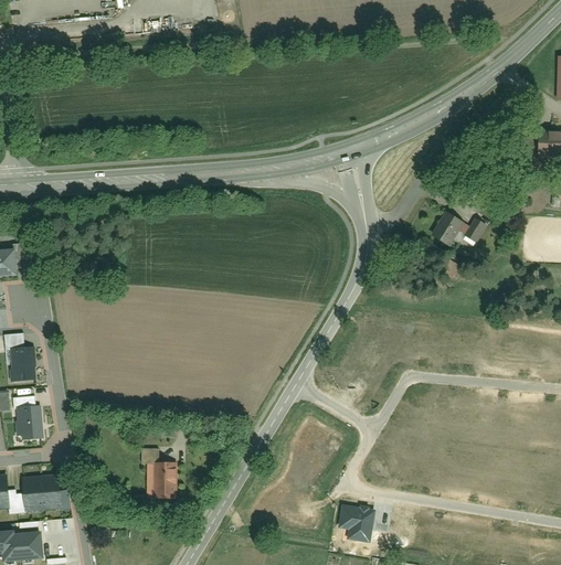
[(560,136),(532,137),(532,162),(560,162),(560,136)]
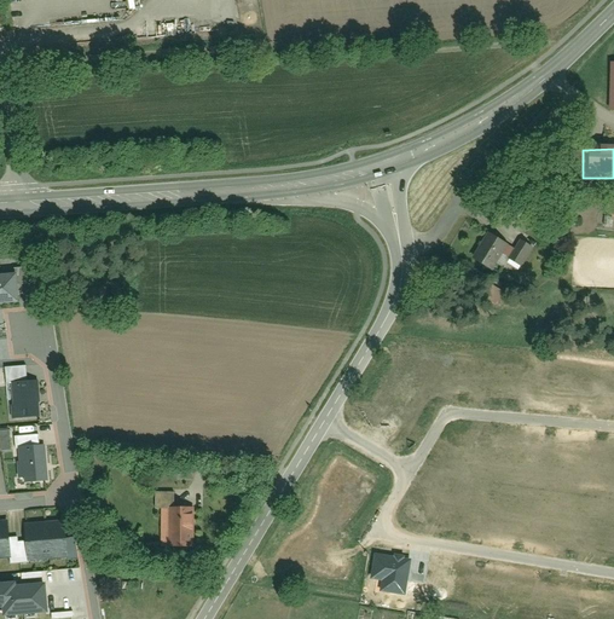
[(479,285),(502,248),(482,236),(459,273),(479,285)]
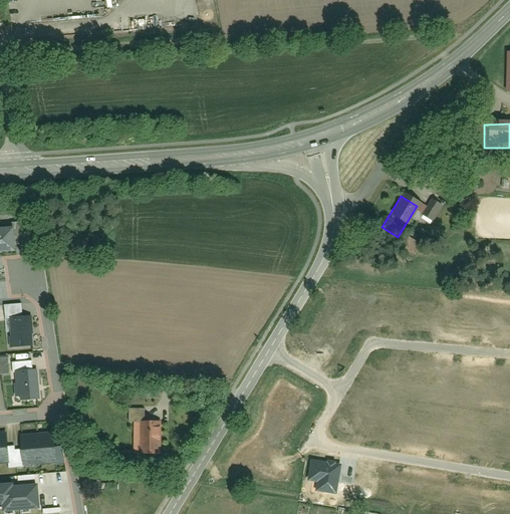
[(418,220),(427,225),(437,208),(428,203),(418,220)]
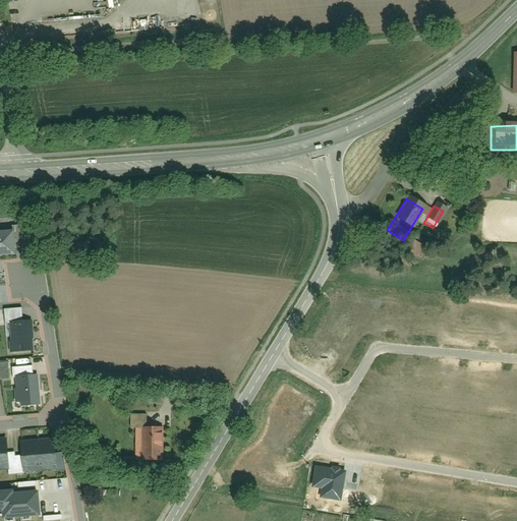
[(0,254),(15,253),(12,228),(0,229),(0,254)]
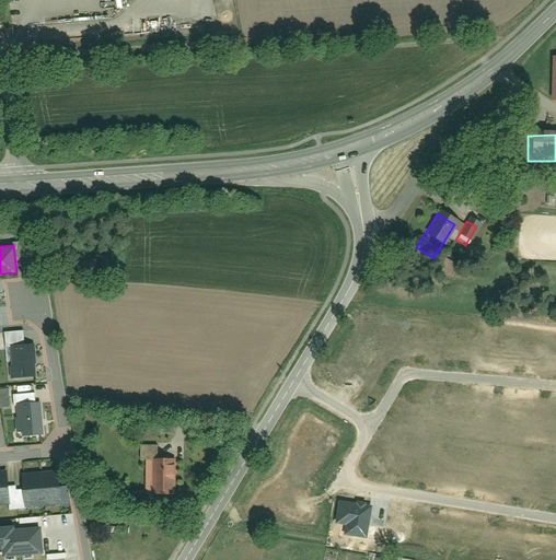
[(22,330),(3,331),(8,378),(35,376),(33,342),(23,343),(22,330)]
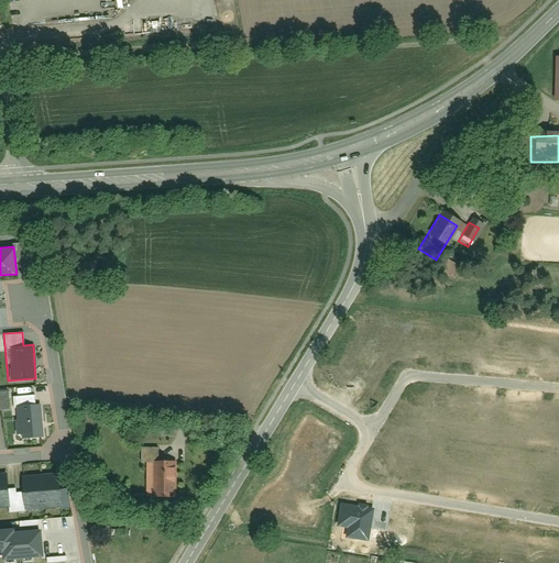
[(34,395),(12,397),(15,432),(20,432),(20,439),(43,437),(40,404),(35,404),(34,395)]
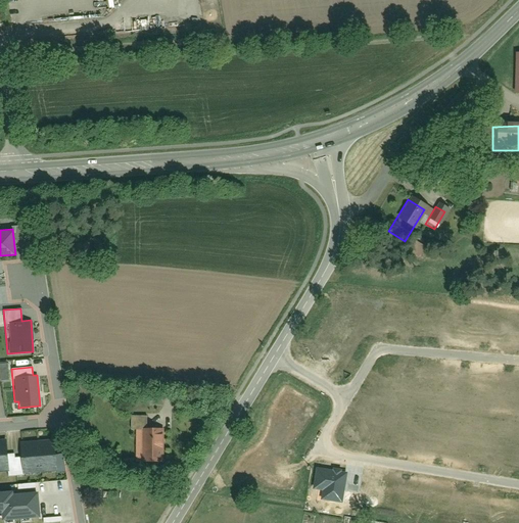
[(146,415),(134,415),(133,461),(163,462),(163,428),(145,428),(146,415)]
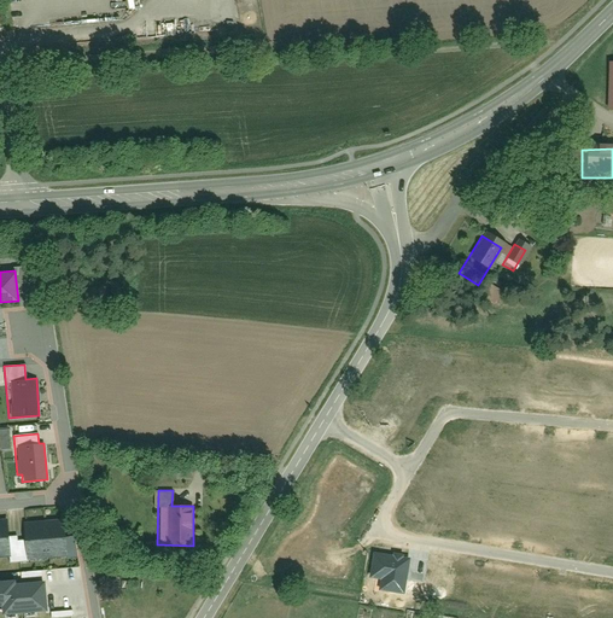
[(25,536),(9,537),(11,557),(11,561),(68,557),(64,517),(24,520),(25,536)]
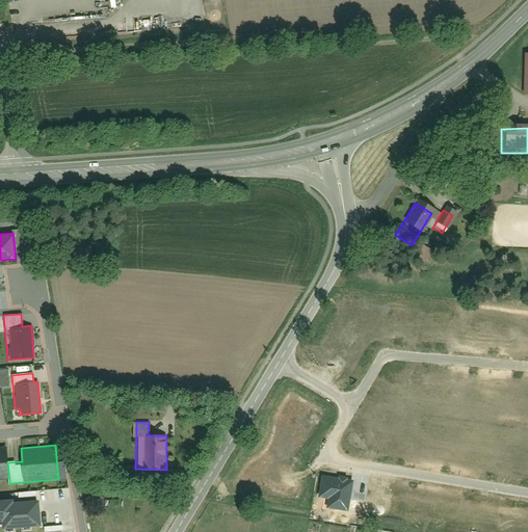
[(6,446),(0,446),(0,480),(9,479),(7,462),(6,446)]
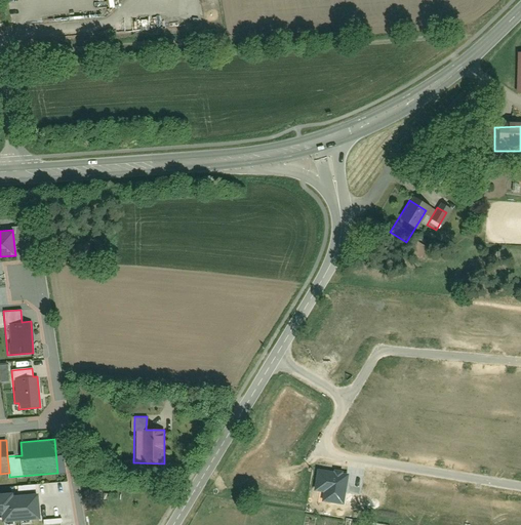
[(338,502),(343,477),(316,472),(313,489),(322,491),(321,500),(338,502)]
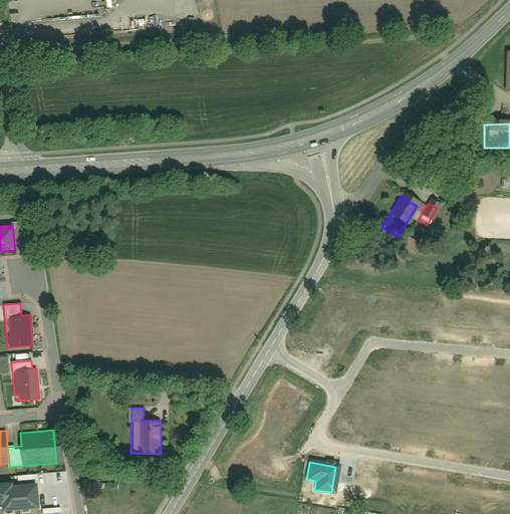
[(12,482),(0,483),(0,504),(1,504),(1,511),(39,508),(37,483),(12,485),(12,482)]
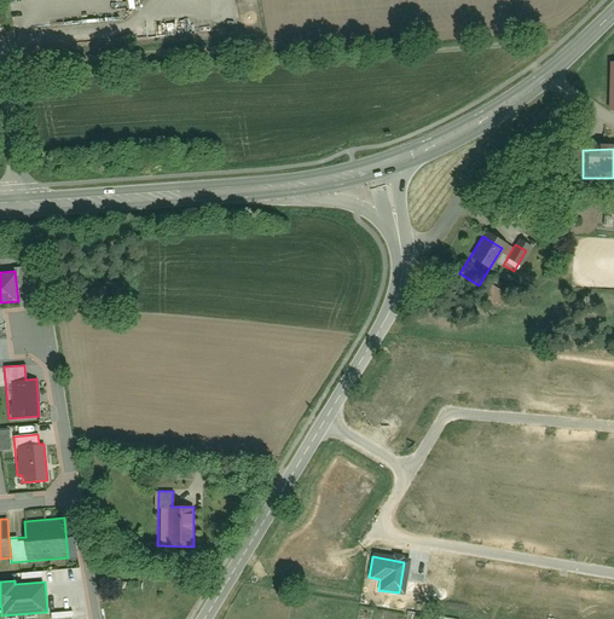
All buildings are outlined.
